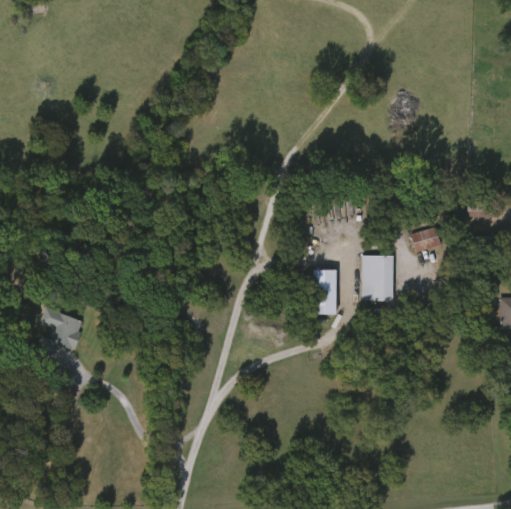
[(467,217),(467,201),(491,201),(491,217),(467,217)]
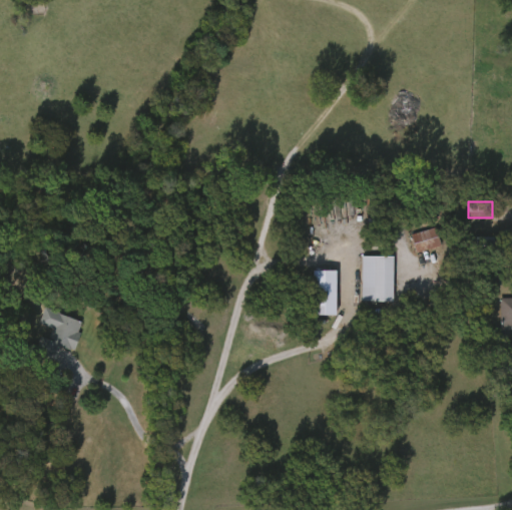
[(415,251),(411,231),(437,227),(441,246),(415,251)]
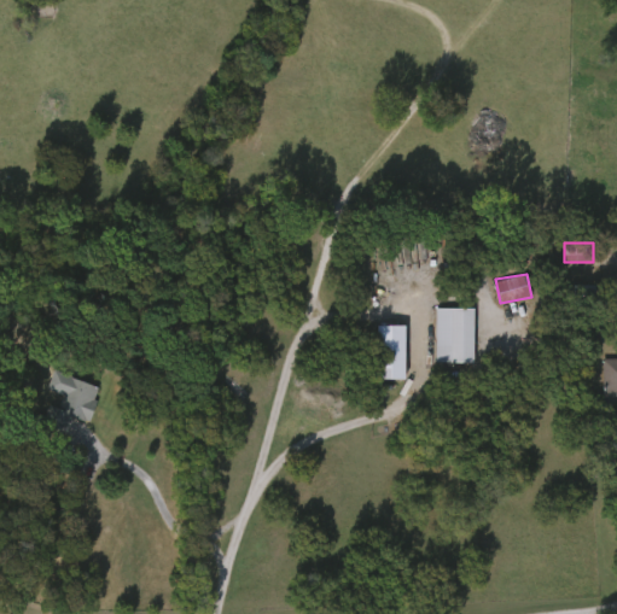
[(475,308),(475,362),(435,362),(435,308),(475,308)]
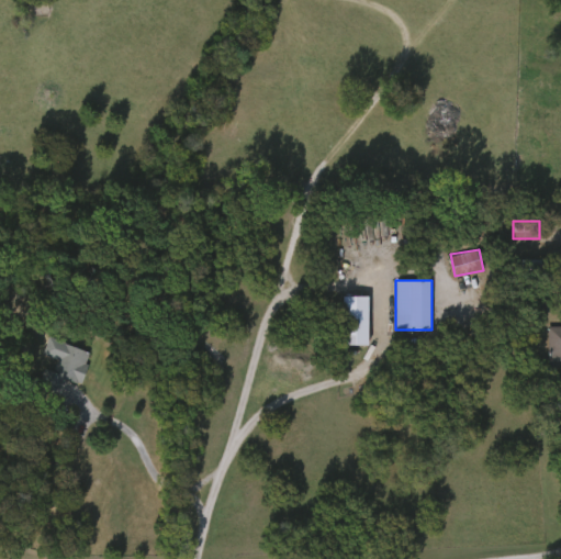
[(369,295),(369,345),(343,345),(343,295),(369,295)]
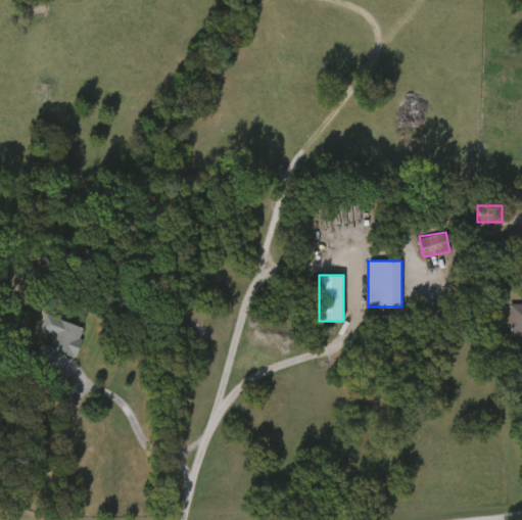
[(521,301),(521,339),(510,340),(510,301),(521,301)]
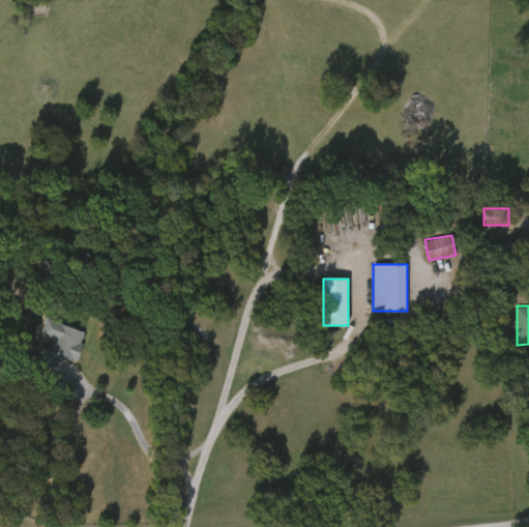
[(76,361),(61,356),(58,364),(38,358),(42,347),(50,350),(54,339),(39,333),(46,317),(86,331),(76,361)]
